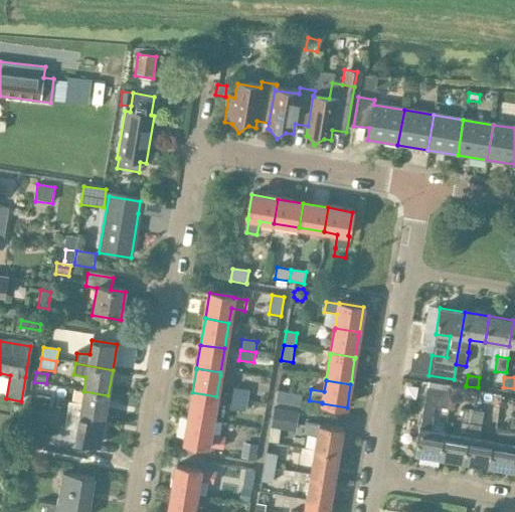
[(440,459),(445,434),(430,431),(434,407),(452,410),(456,388),(427,383),(426,390),(425,390),(414,455),(440,459)]
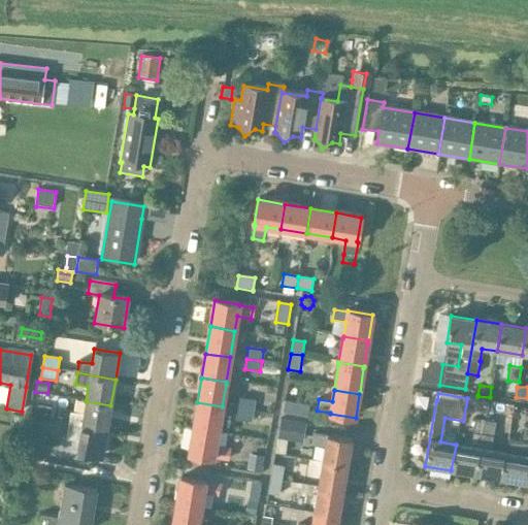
[(237,412),(253,415),(255,401),(240,398),(237,412)]
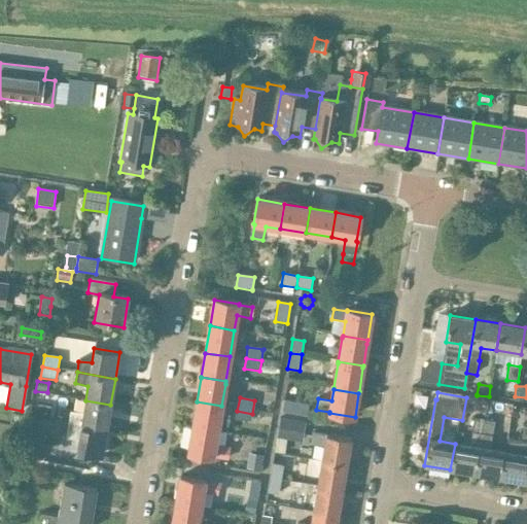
[(106,429),(110,405),(85,400),(82,413),(70,412),(68,423),(106,429)]
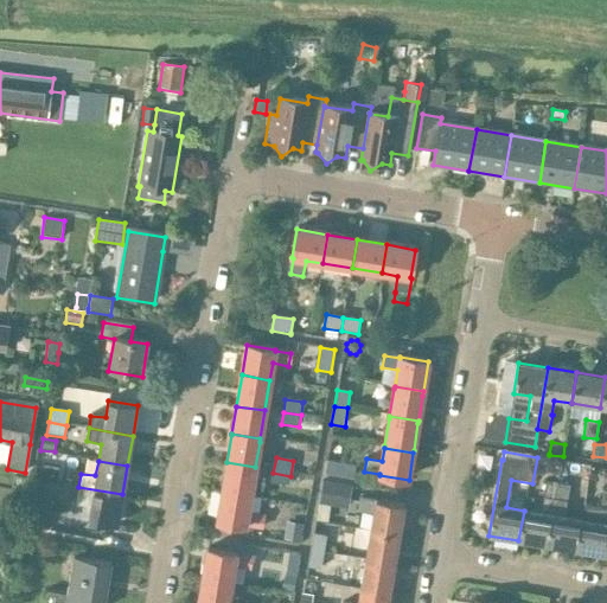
[(352,481),(355,466),(326,461),(324,475),(352,481)]
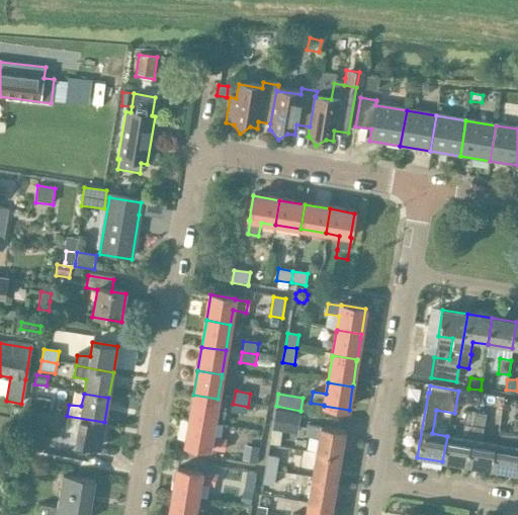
[(193,397),(189,420),(213,424),(213,422),(218,401),(218,399),(193,395),(193,397)]
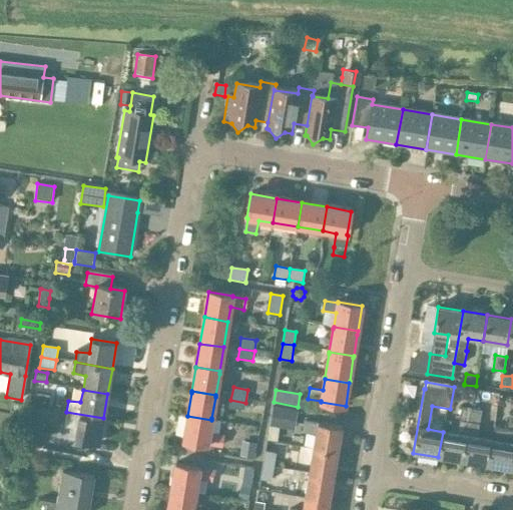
[(32,406),(48,409),(50,398),(34,396),(32,406)]
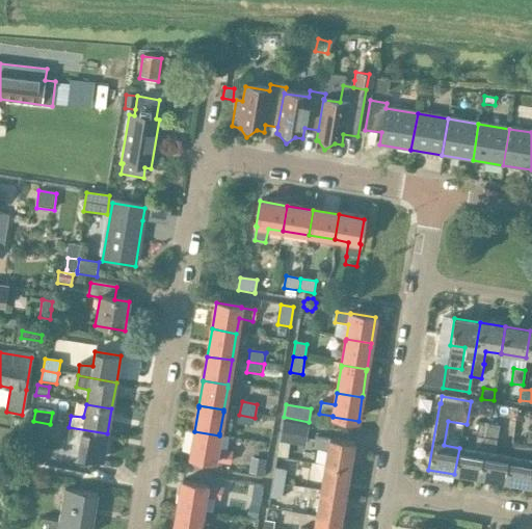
[(254,426),(255,418),(239,415),(238,423),(254,426)]
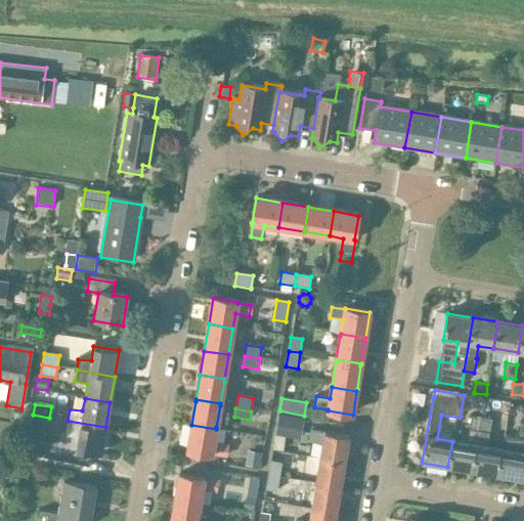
[(47,429),(49,418),(33,415),(31,427),(47,429)]
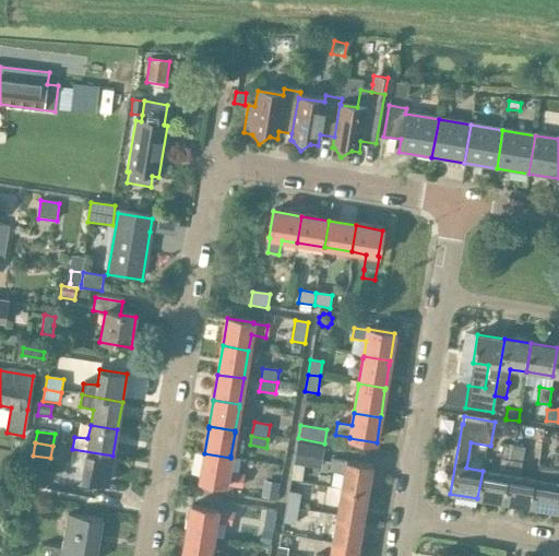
[(292,475),(290,481),(298,482),(301,482),(304,466),(320,469),(323,449),(297,445),(293,464),(292,475)]
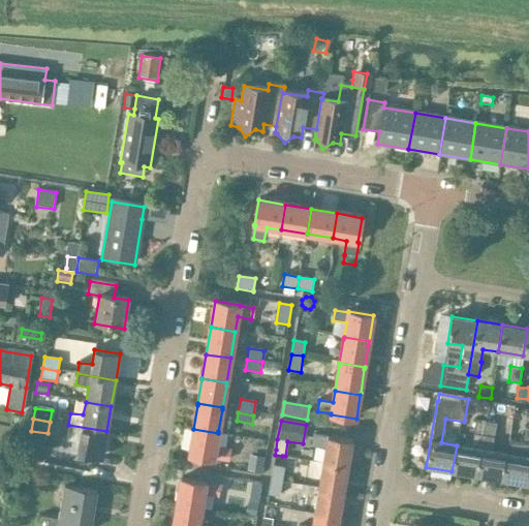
[(484,437),(487,423),(475,421),(472,434),(473,435),(471,447),(457,445),(452,471),(477,475),(481,450),(484,437)]
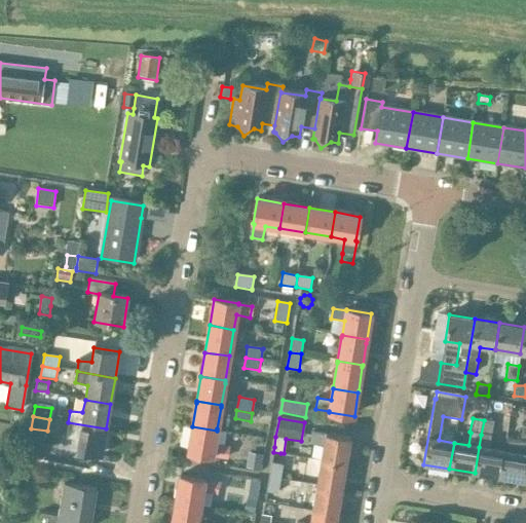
[(484,420),(481,435),(491,437),(493,422),(484,420)]
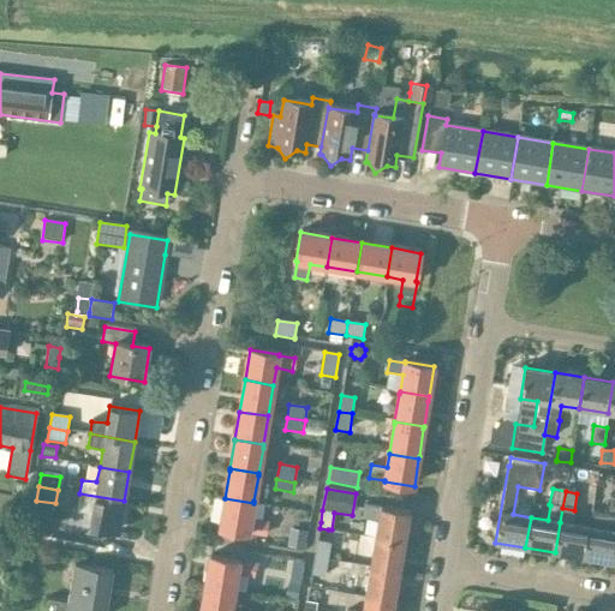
[(119,532),(124,501),(79,493),(77,511),(84,513),(82,525),(119,532)]
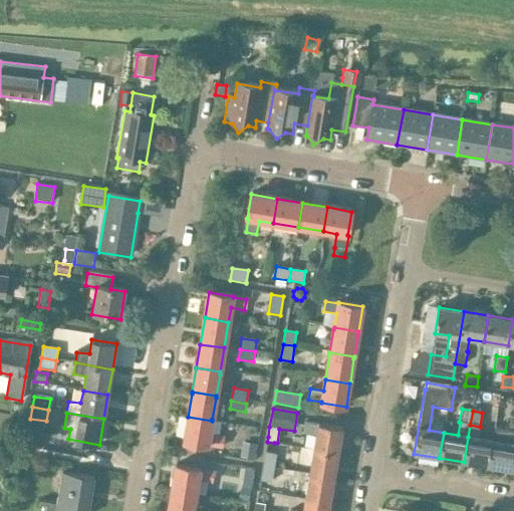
[(188,419),(184,443),(207,447),(208,446),(221,448),(223,437),(209,435),(212,422),(212,421),(188,417),(188,418),(188,419)]
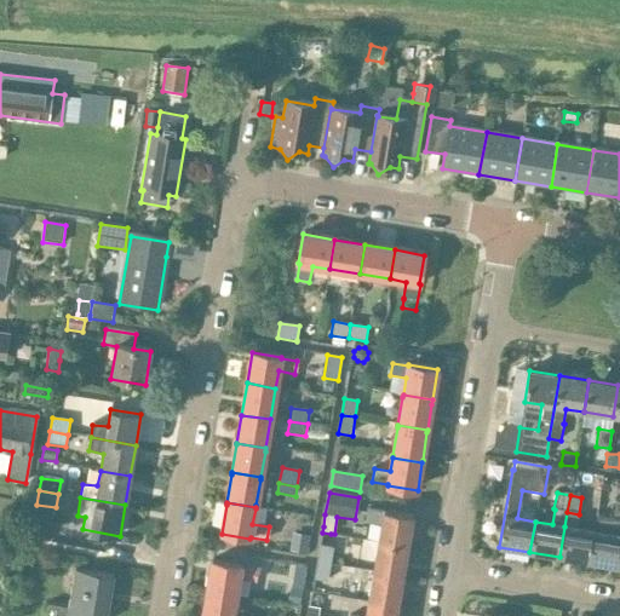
[(367,510),(365,523),(382,525),(378,542),(407,547),(413,517),(383,512),(383,513),(367,510)]
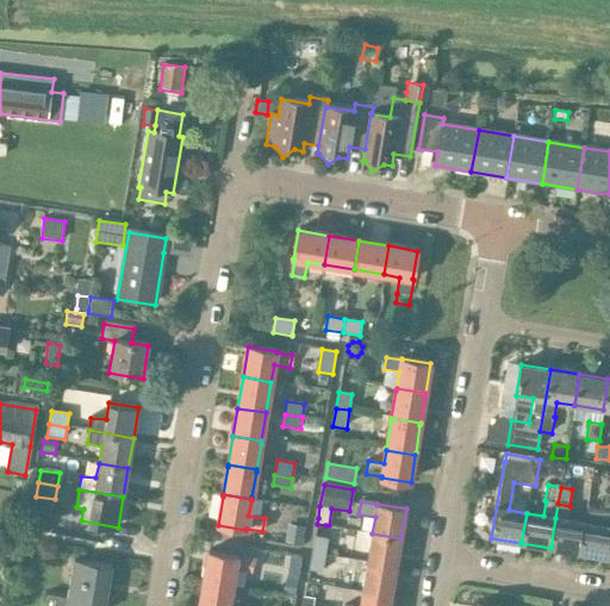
[(33,514),(31,531),(47,535),(49,517),(33,514)]
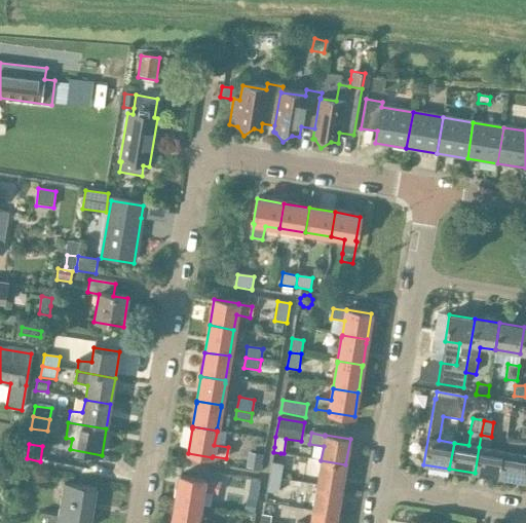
[(475,473),(499,477),(503,451),(479,447),(475,473)]
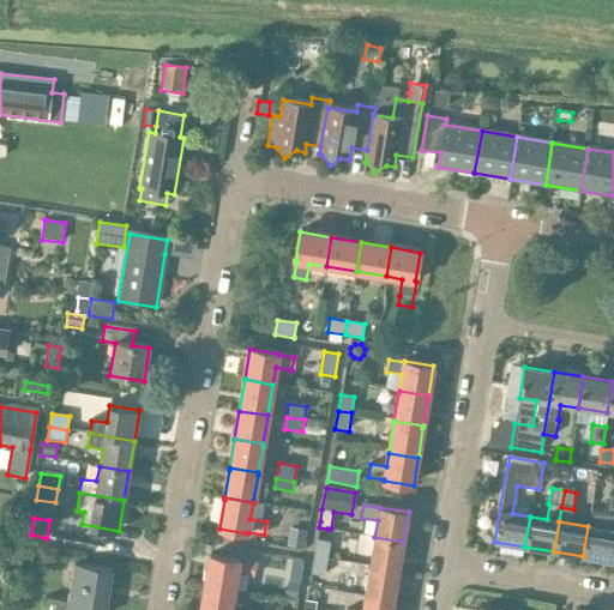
[(583,556),(612,561),(613,545),(613,530),(588,526),(583,556)]
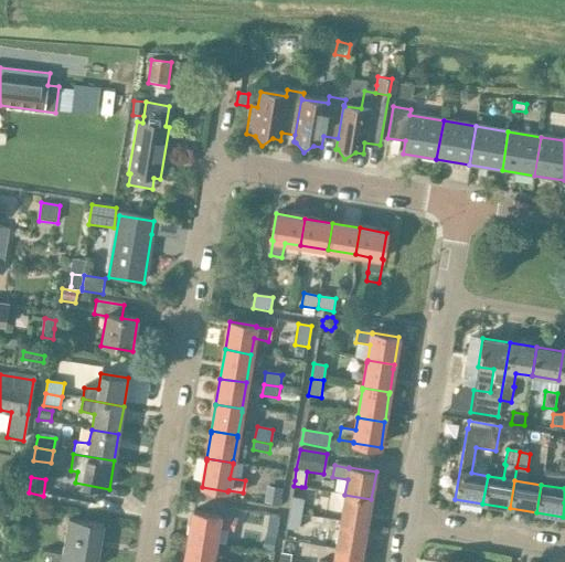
[(267,487),(265,504),(279,506),(281,489),(267,487)]
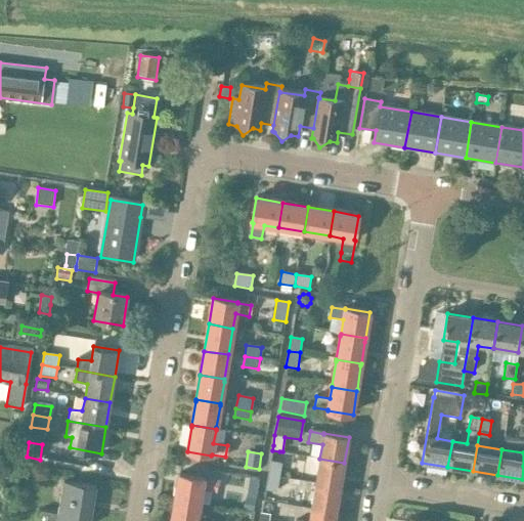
[(319,463),(315,484),(340,488),(344,467),(344,463),(319,459),(319,463)]
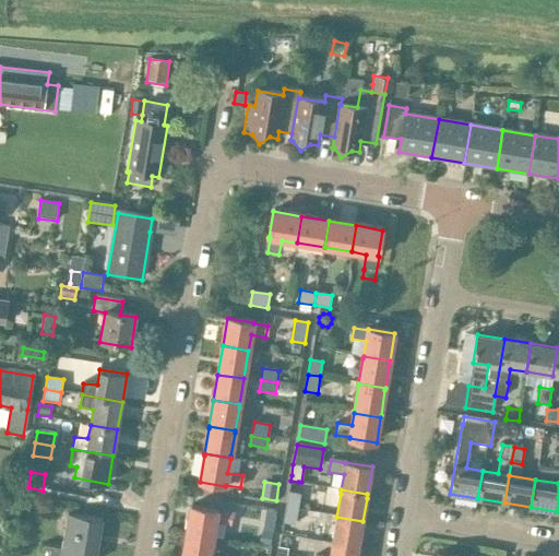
[(285,509),(298,510),(300,495),(287,493),(285,509)]
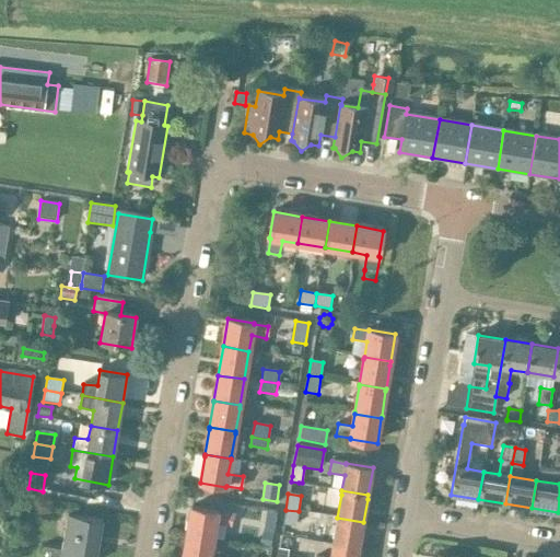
[(0,495),(0,511),(9,513),(11,498),(0,495)]
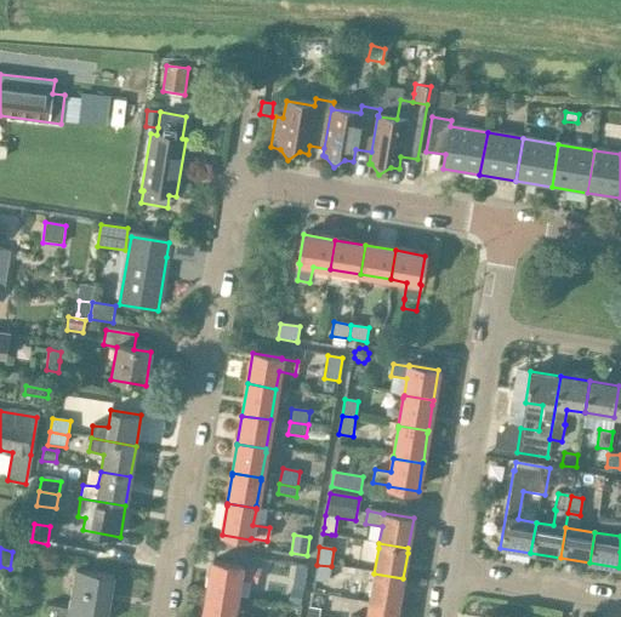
[(212,563),(208,594),(237,599),(239,581),(255,583),(257,571),(241,569),(241,567),(212,563)]
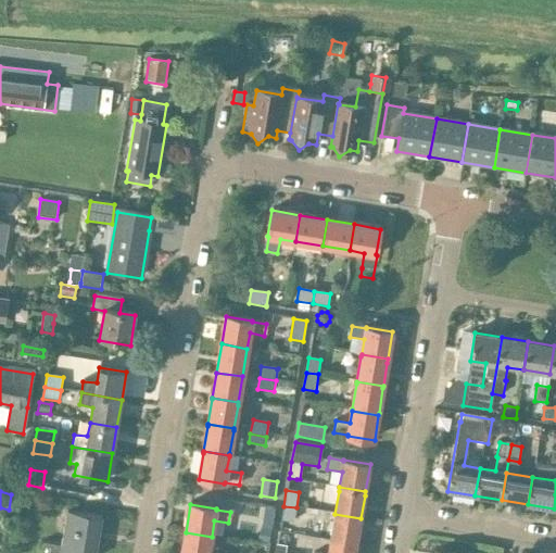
[(293,523),(297,507),(283,506),(281,520),(293,523)]
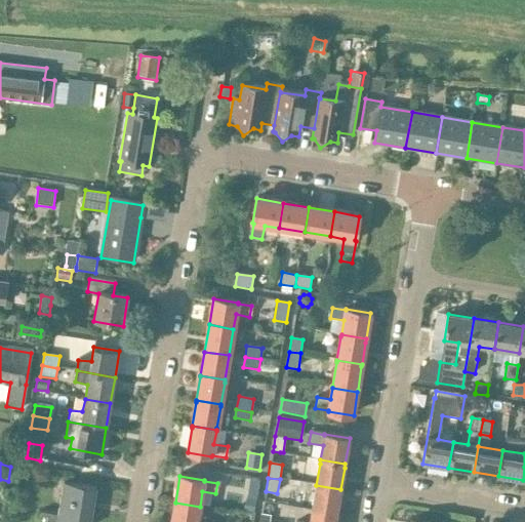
[(90,521),(95,489),(63,483),(57,515),(40,513),(39,521),(90,521)]
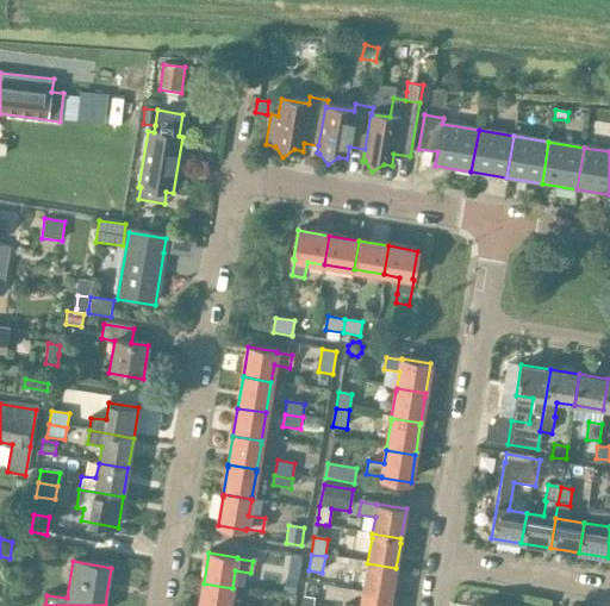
[(367,567),(362,593),(391,598),(396,572),(396,568),(367,563),(367,567)]
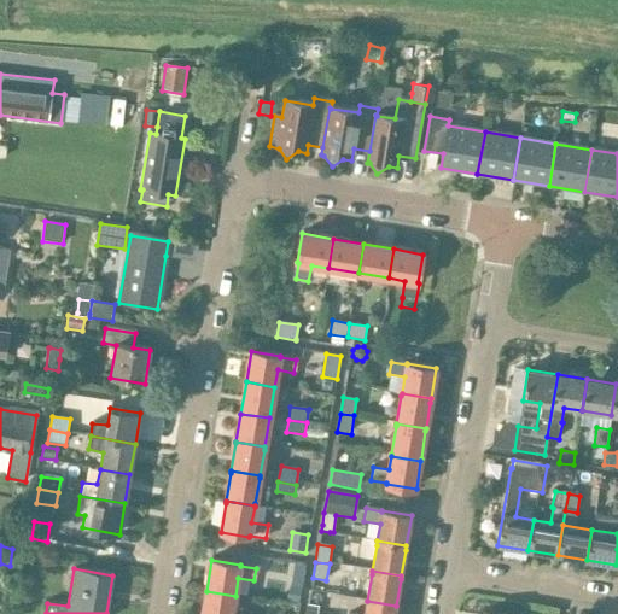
[(290,586),(287,602),(298,604),(301,589),(290,586)]
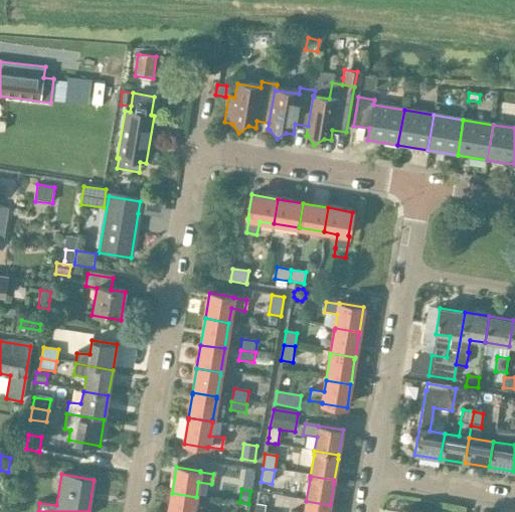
[(171,496),(169,511),(193,511),(195,500),(196,497),(172,493),(171,496)]
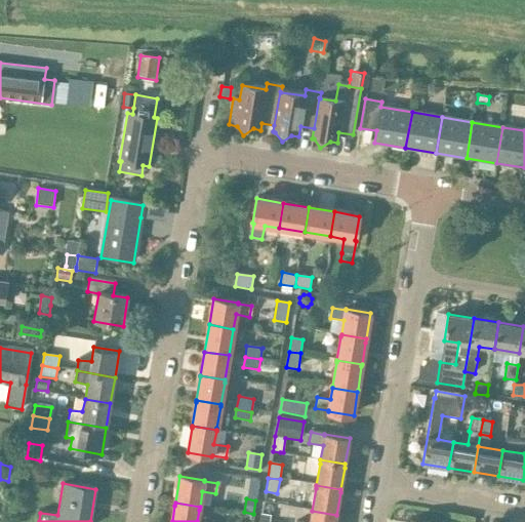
[(335,521),(336,518),(336,515),(312,511),(311,514),(310,521),(335,521)]
